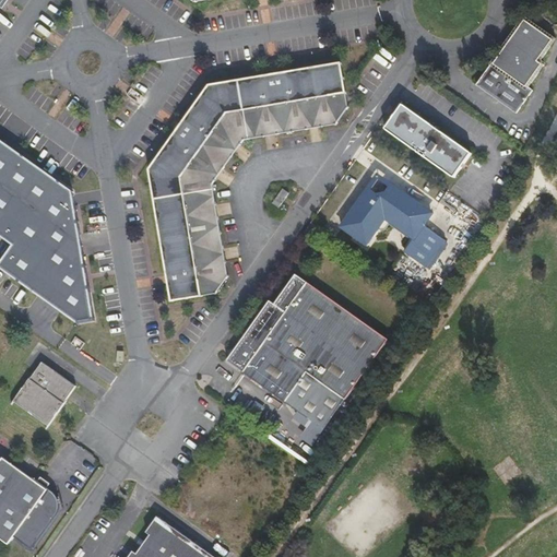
[(537,59),(553,37),(523,15),(475,82),(514,110),(530,87),(525,84),(542,62),(537,59)]
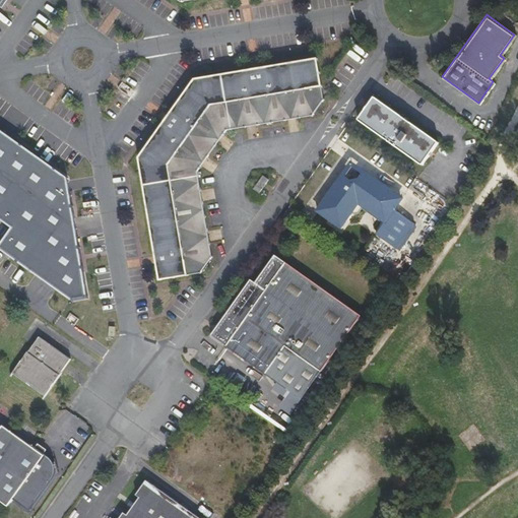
[(195,170),(224,128),(311,115),(322,98),(315,56),(193,77),(136,155),(157,278),(199,272),(210,255),(195,170)]
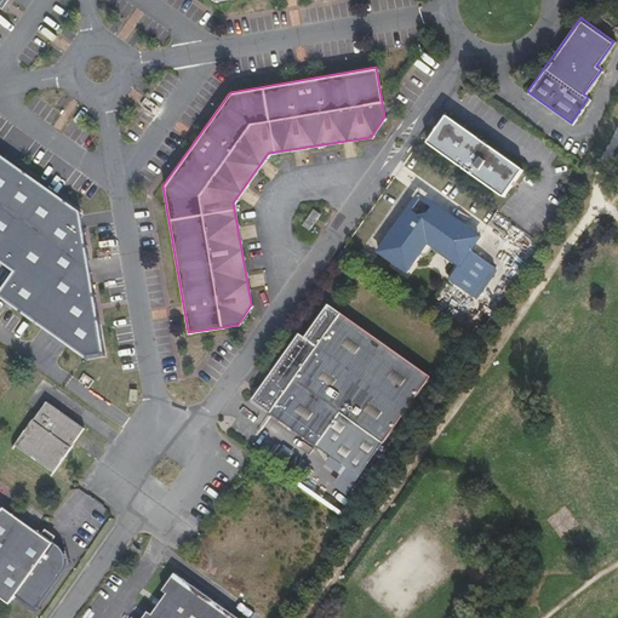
[(520,169),(444,113),(424,141),(502,194),(520,169)]
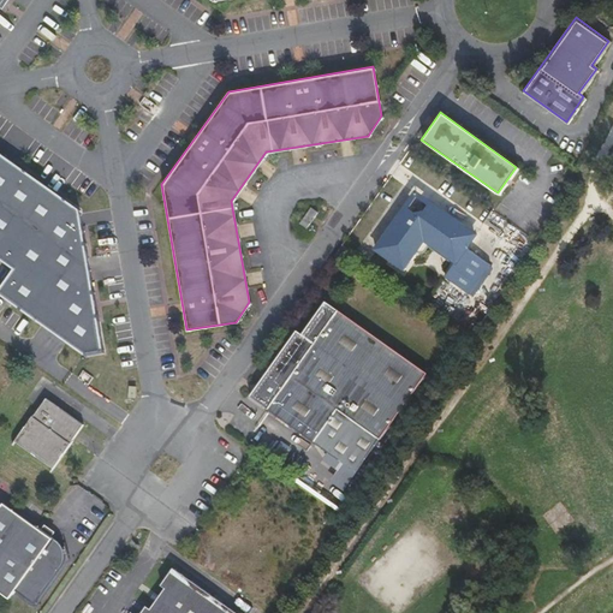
[(0,255),(17,267),(1,290),(87,351),(106,349),(82,207),(0,148),(0,255)]
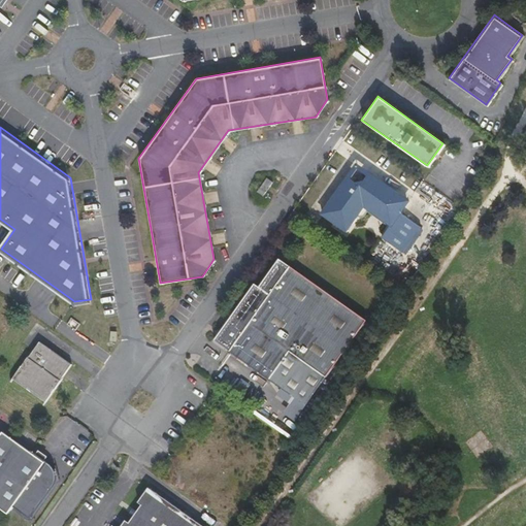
[(355,165),(321,214),(346,230),(363,203),(390,223),(381,236),(402,251),(419,225),(398,209),(405,201),(355,165)]
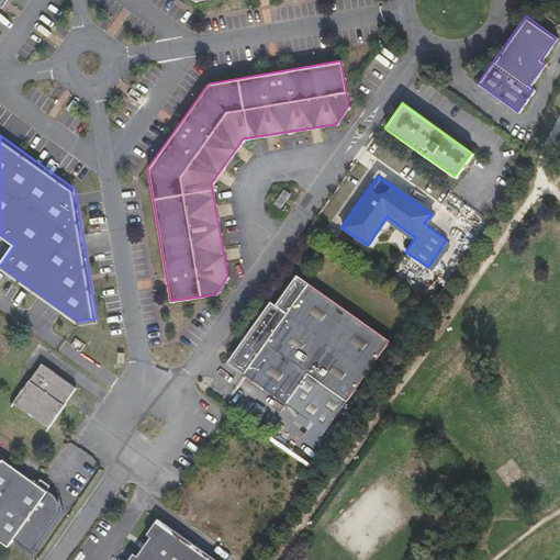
[(272,203),(283,188),(282,187),(271,202),(272,203)]
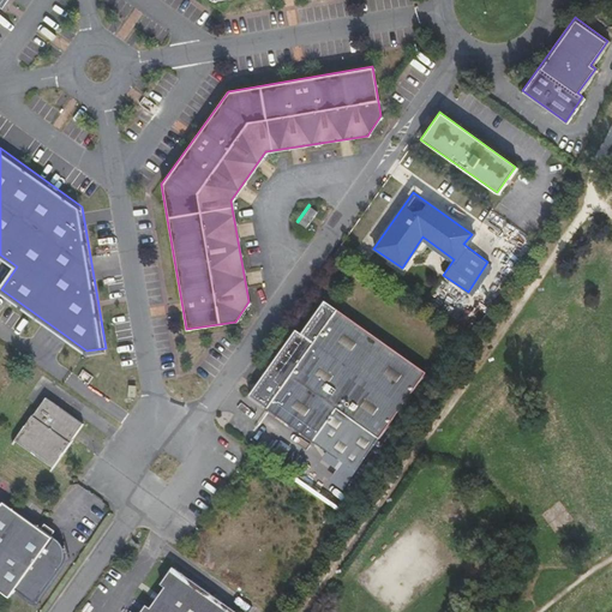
[(316,210),(310,205),(298,222),(304,226),(316,210)]
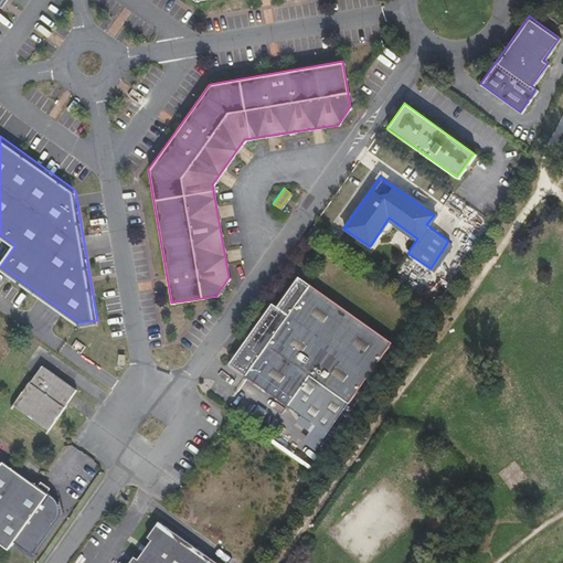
[(312,256),(318,248),(314,245),(308,253),(312,256)]
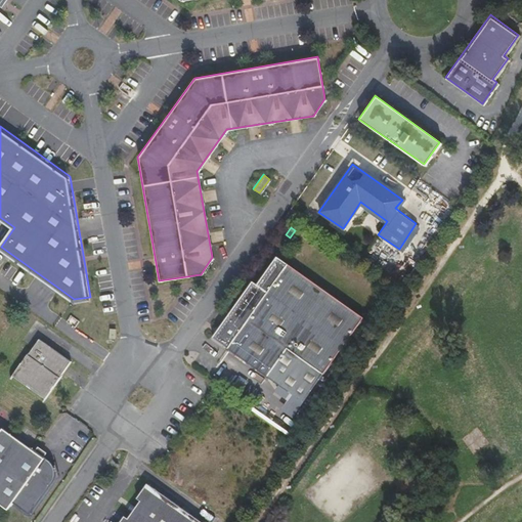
[(301,400),(361,316),(275,255),(255,283),(251,279),(211,336),(301,400)]
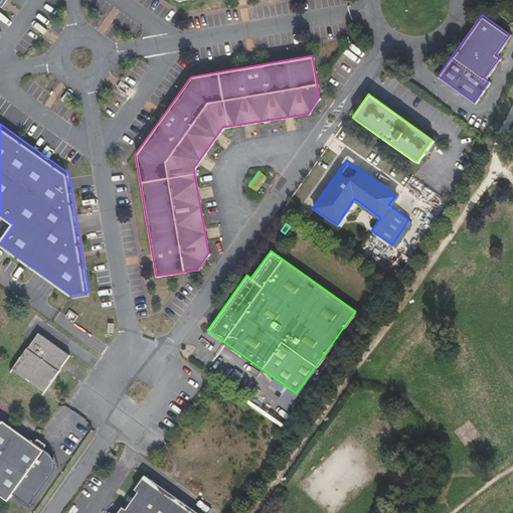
[(42,391),(68,353),(36,331),(11,369),(42,391)]
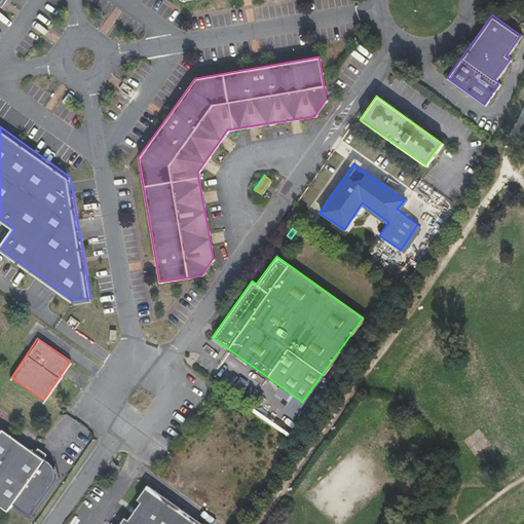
[(29,448),(1,428),(0,429),(0,506),(6,511),(11,502),(29,515),(51,482),(53,474),(57,473),(54,465),(51,466),(49,462),(29,448)]
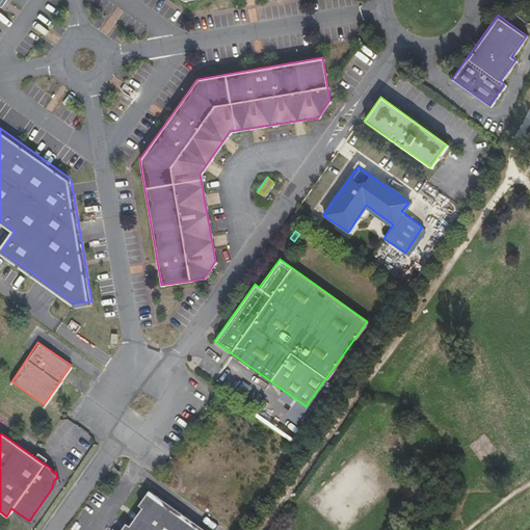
[(140,507),(136,513),(133,518),(128,525),(124,523),(118,529),(205,529),(148,489),(137,504),(140,507)]
